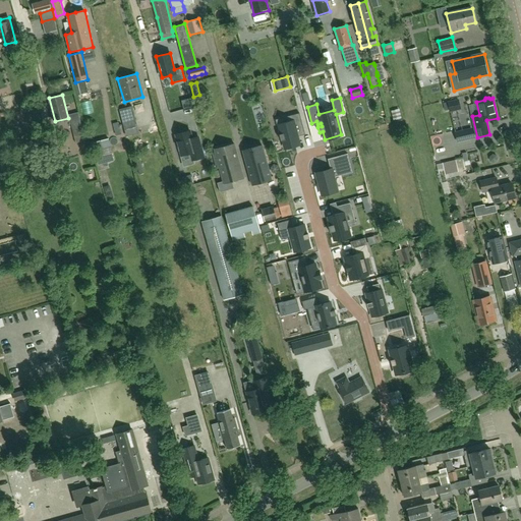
[(118,112),(122,126),(128,124),(131,124),(136,122),(132,108),(118,112)]
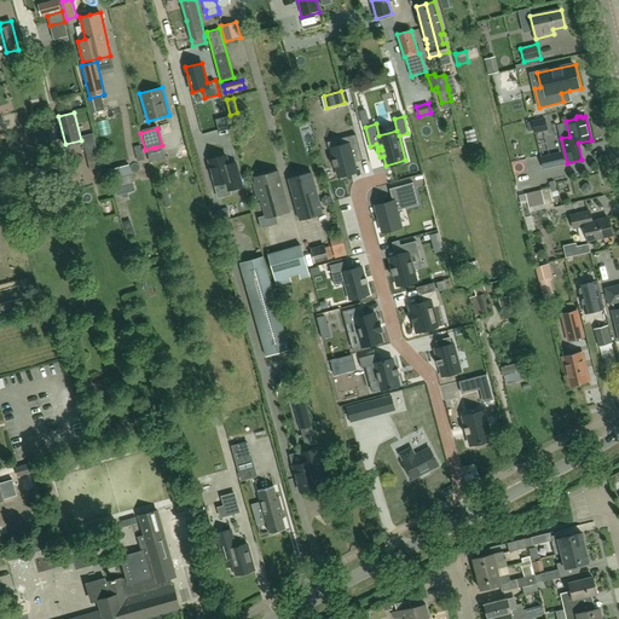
[(474,148),(482,146),(480,131),(470,132),(474,148)]
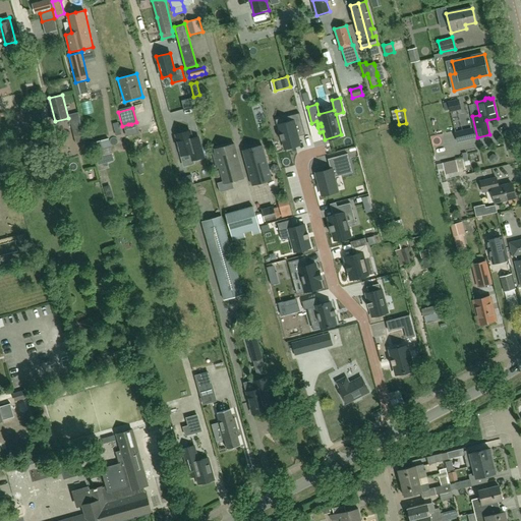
[(292,122),(279,125),(281,134),(279,134),(281,141),(283,140),(285,149),(290,147),(297,146),(295,137),(305,134),(299,113),(290,116),(292,122)]
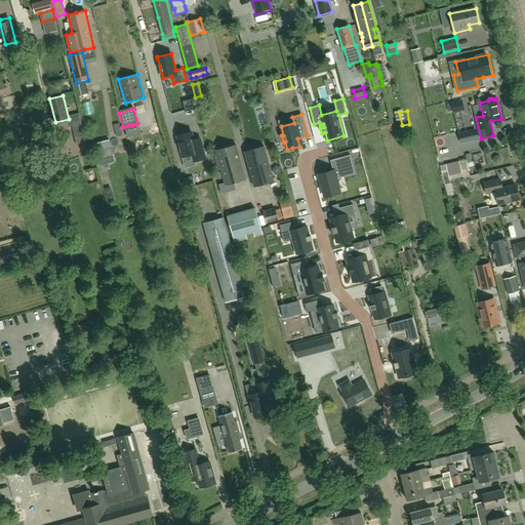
[(70,120),(72,125),(76,144),(86,142),(81,122),(80,117),(70,120)]
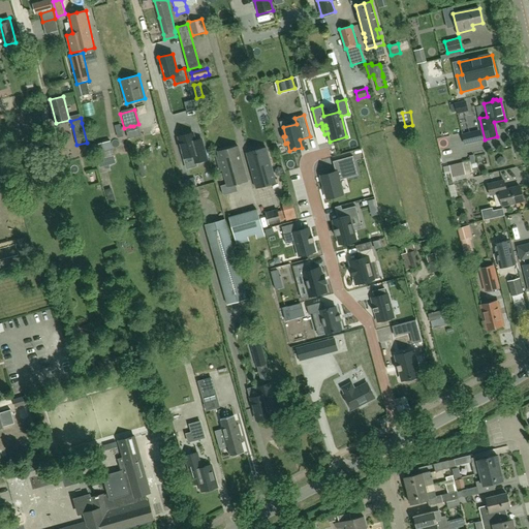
[(465,145),(481,141),(479,132),(463,136),(465,145)]
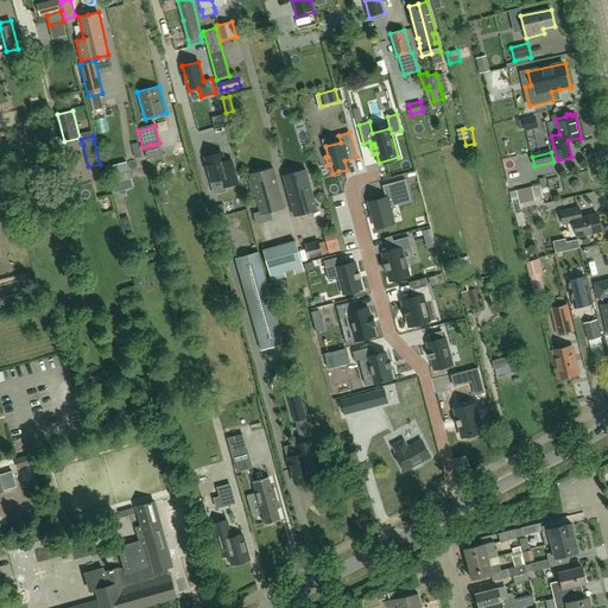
[(222,153),(206,158),(211,182),(222,179),(225,188),(238,184),(234,170),(227,172),(225,162),(222,153)]
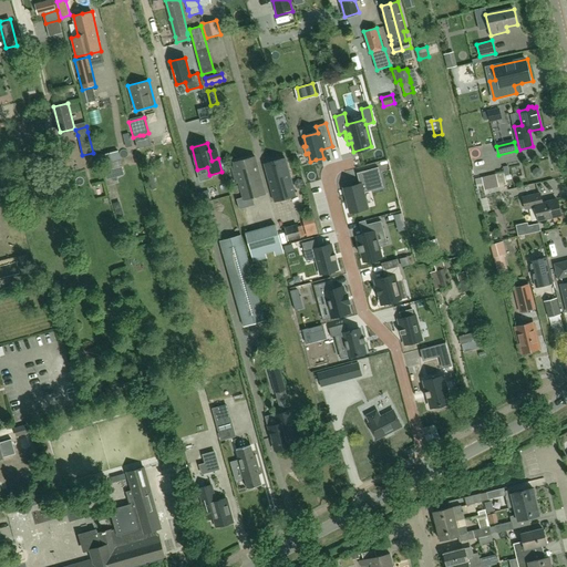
[(244,199),(245,199),(266,194),(255,156),(234,162),(235,167),(233,168),(236,183),(239,182),(243,196),(244,199)]
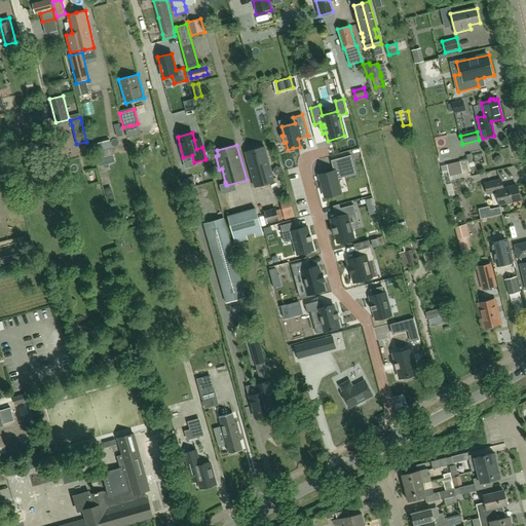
[(265,146),(246,151),(246,152),(255,186),(268,183),(276,181),(276,179),(274,179),(265,146)]
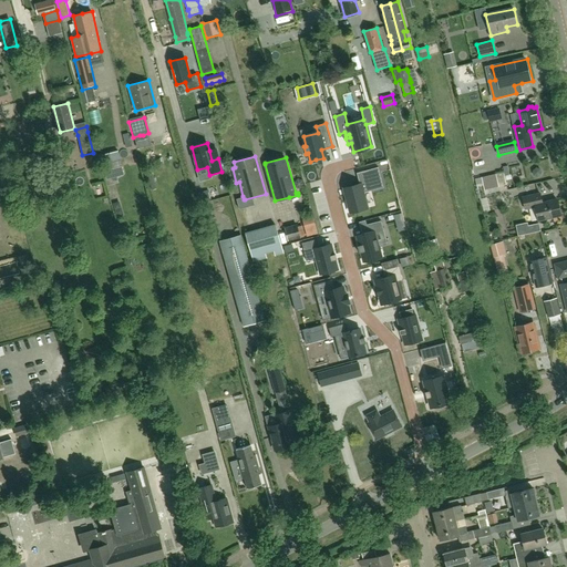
[(124,175),(122,166),(123,166),(121,160),(103,164),(106,179),(124,175)]
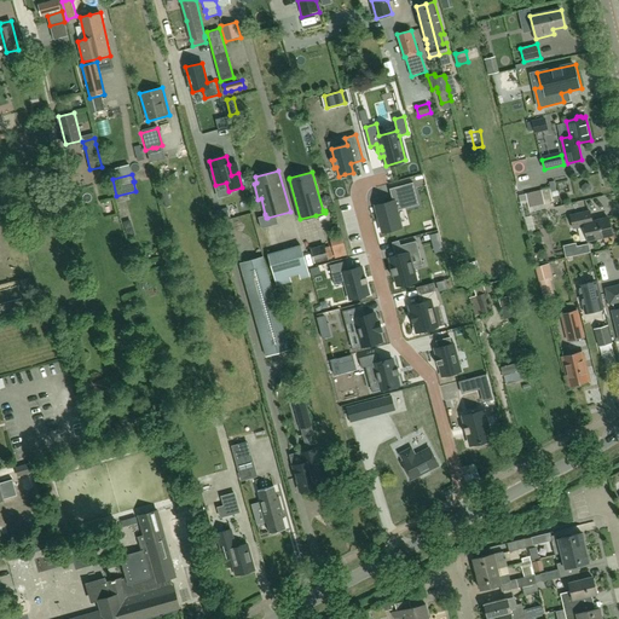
[(406,197),(393,201),(375,206),(382,232),(401,227),(397,210),(418,204),(412,183),(403,185),(406,197)]
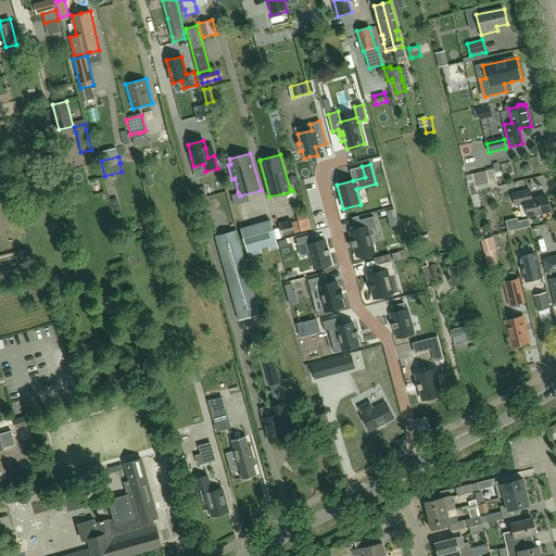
[(472,174),(475,187),(489,184),(487,171),(472,174)]
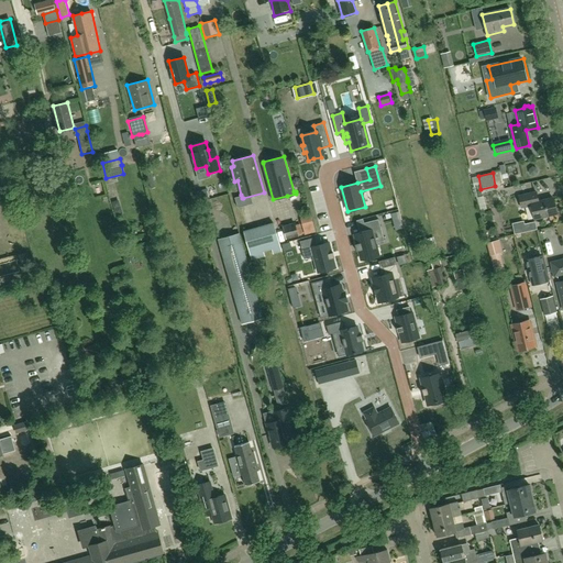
[(151,183),(155,195),(167,189),(163,178),(151,183)]
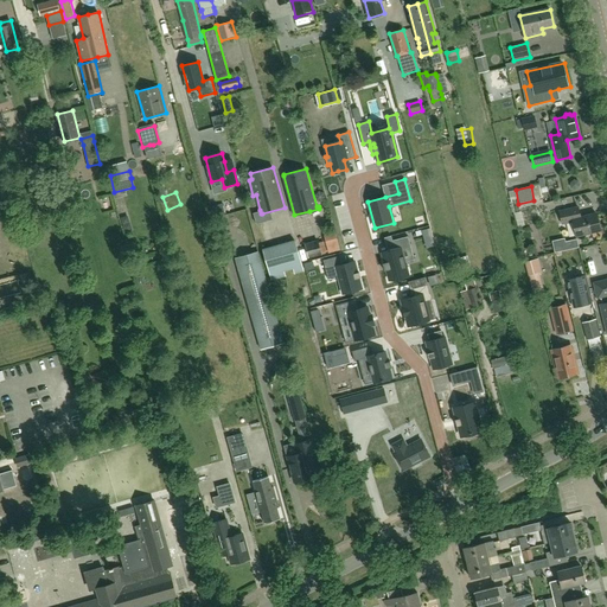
[(595,198),(586,200),(589,210),(598,208),(595,198)]
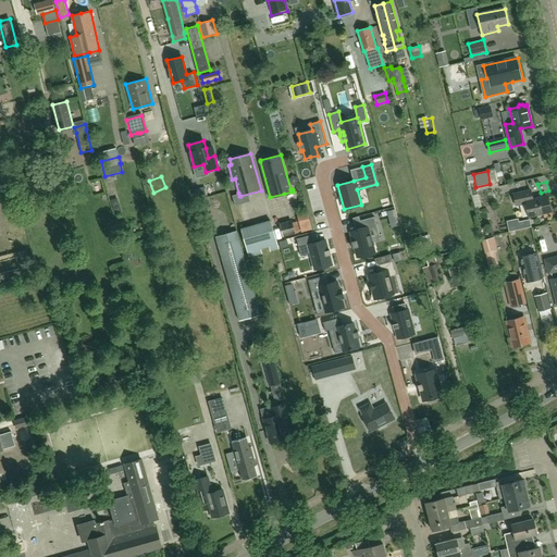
[(529,217),(551,212),(547,196),(533,199),(531,190),(514,194),(516,206),(525,202),(529,217)]
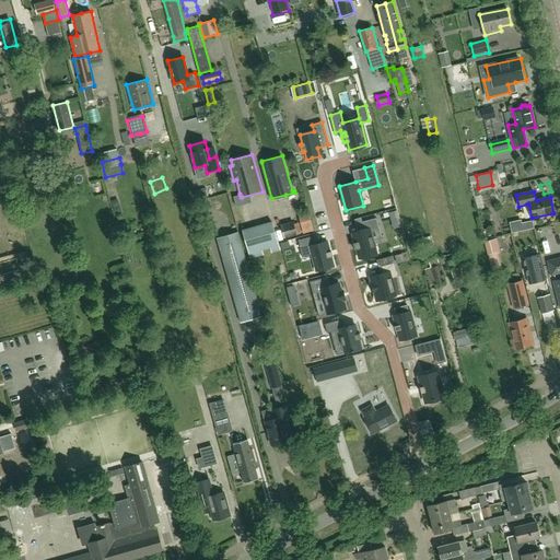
[(391,211),(392,216),(393,221),(400,219),(397,209),(391,211)]
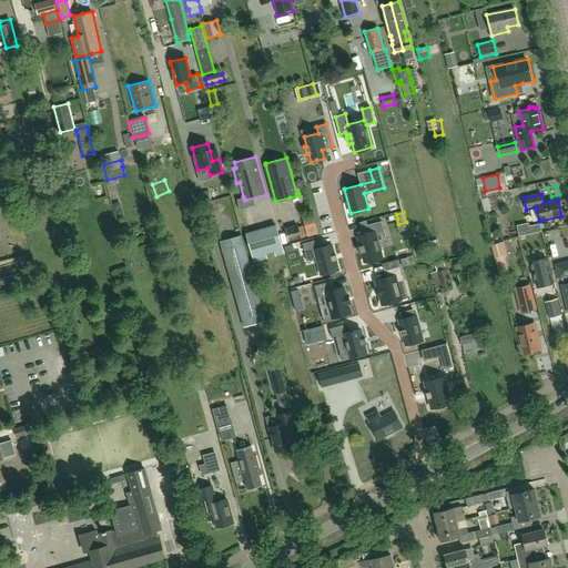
[(313,217),(303,220),(307,237),(317,234),(313,217)]
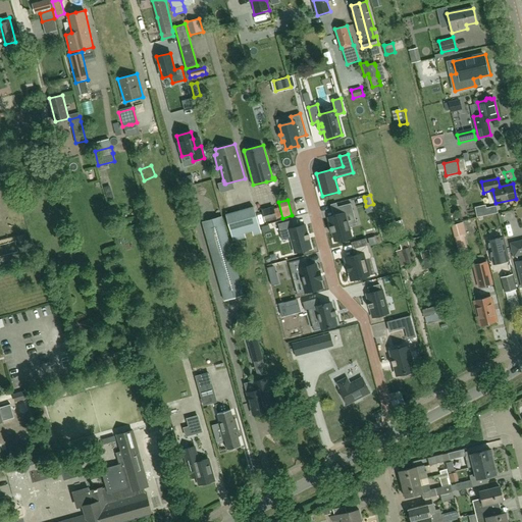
[(12,205),(14,221),(27,219),(24,203),(12,205)]
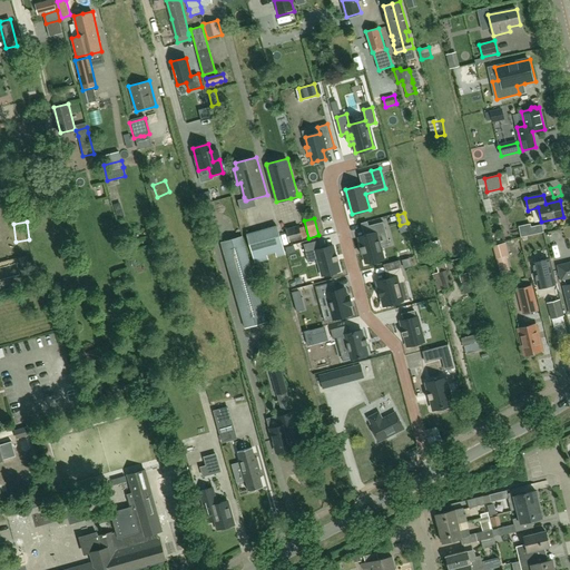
[(364,236),(359,237),(361,247),(360,247),(361,255),(363,254),(365,264),(384,258),(381,246),(377,234),(385,232),(383,222),(369,226),(371,234),(364,236)]
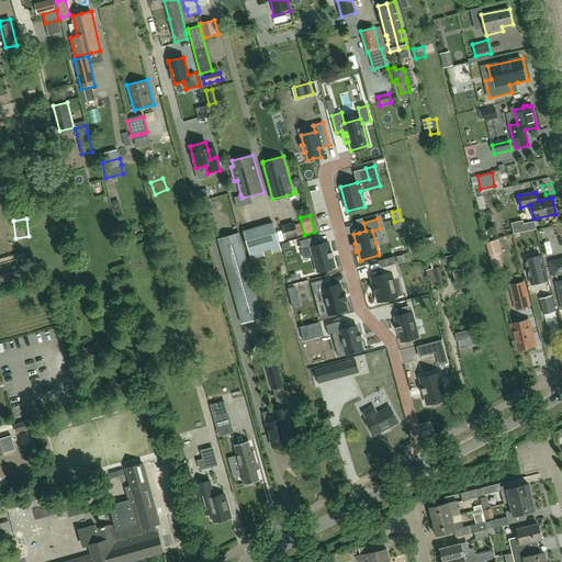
[(273,222),(243,231),(251,260),(265,256),(263,251),(271,249),(273,254),(282,251),(273,222)]
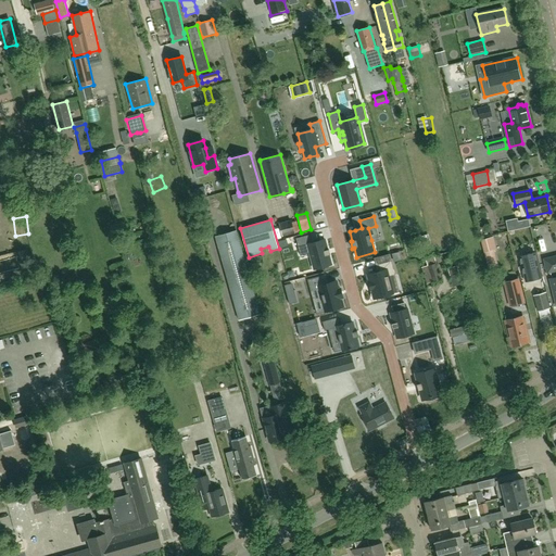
[(297,222),(292,223),(292,219),(279,224),(282,237),(295,234),(295,232),(300,231),(297,222)]
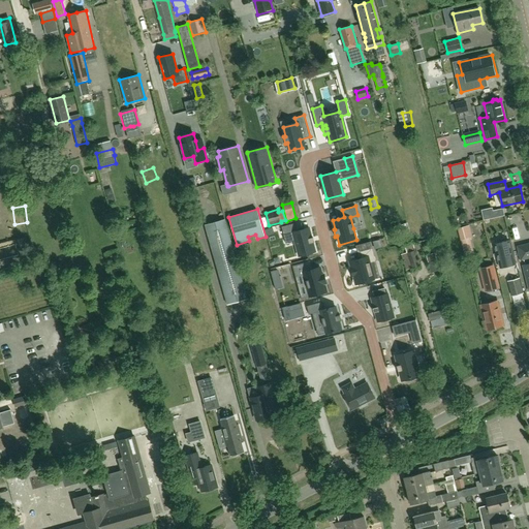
[(205,224),(227,305),(248,299),(225,219),(205,224)]
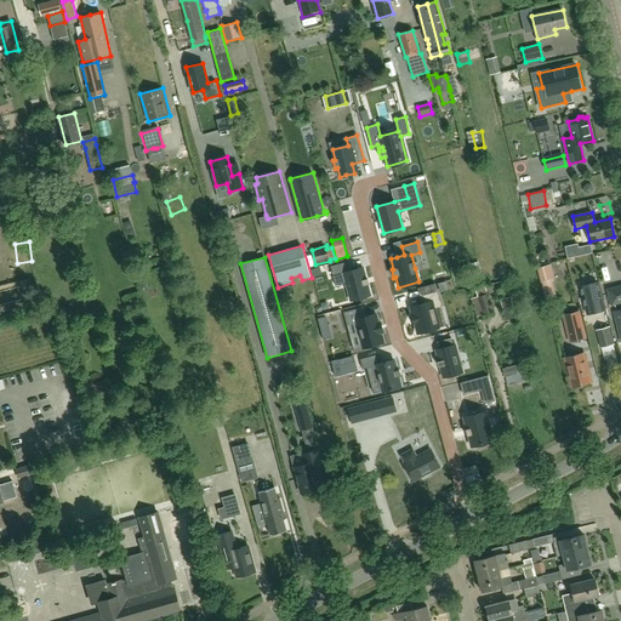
[(347,262),(330,266),(332,277),(343,273),(346,283),(351,301),(370,295),(363,268),(349,272),(347,262)]
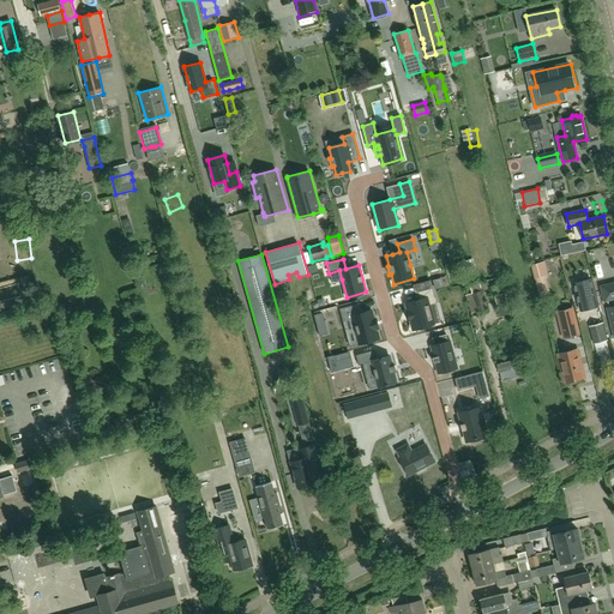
[(551,296),(545,276),(548,275),(545,262),(531,265),(540,299),(551,296)]
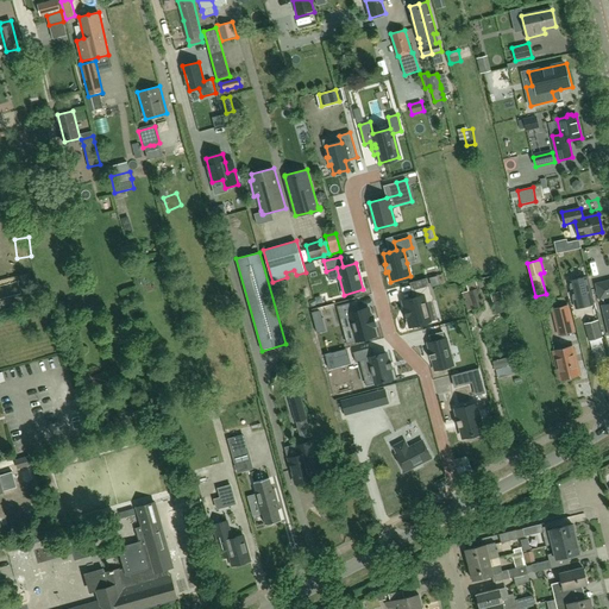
[(17,277),(25,275),(20,263),(13,265),(17,277)]
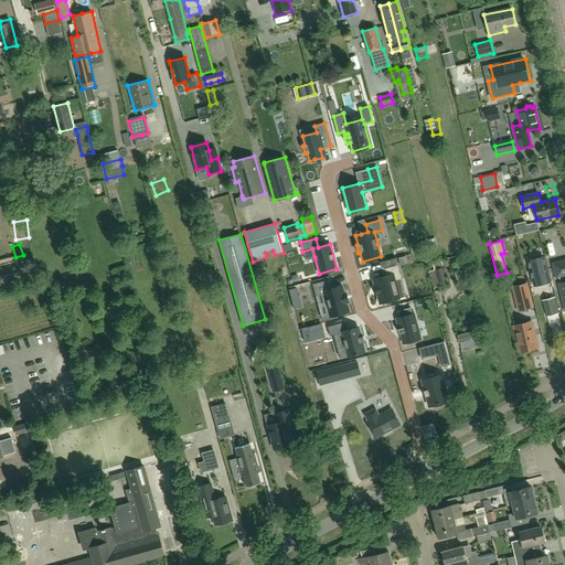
[(534,287),(540,285),(547,284),(550,283),(547,276),(543,257),(528,260),(533,280),(534,287)]
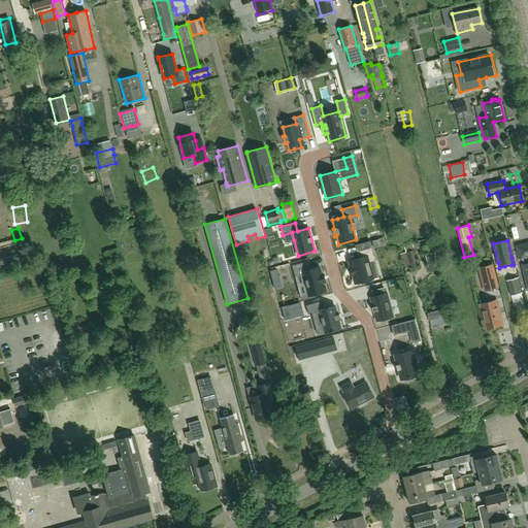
[(405,269),(410,267),(420,265),(415,250),(413,242),(404,245),(406,253),(400,255),(405,269)]
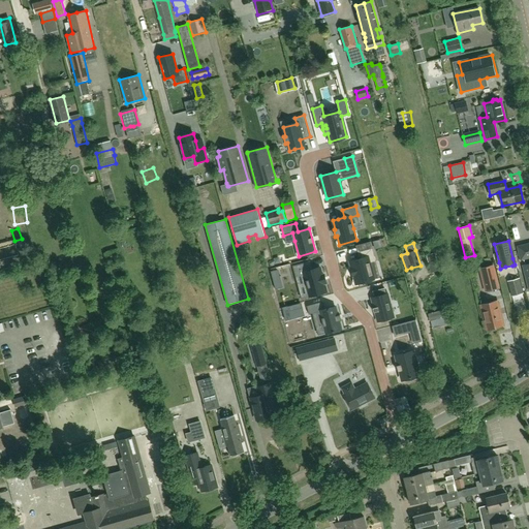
[(528,243),(518,246),(521,259),(523,259),(524,265),(523,266),(528,289),(528,243)]
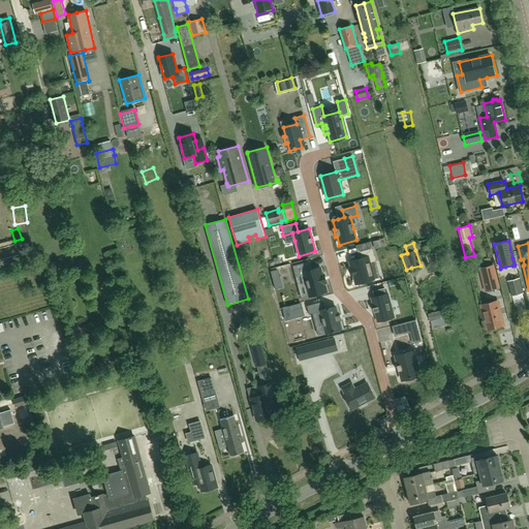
[(360,259),(350,261),(352,268),(351,268),(353,276),(356,284),(373,279),(369,263),(376,261),(372,248),(361,252),(362,258),(360,259)]
